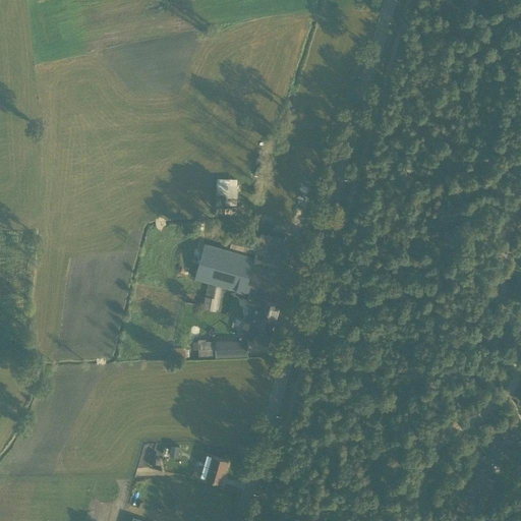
[(229,183),(229,177),(216,177),(217,196),(237,195),(236,183),(229,183)]
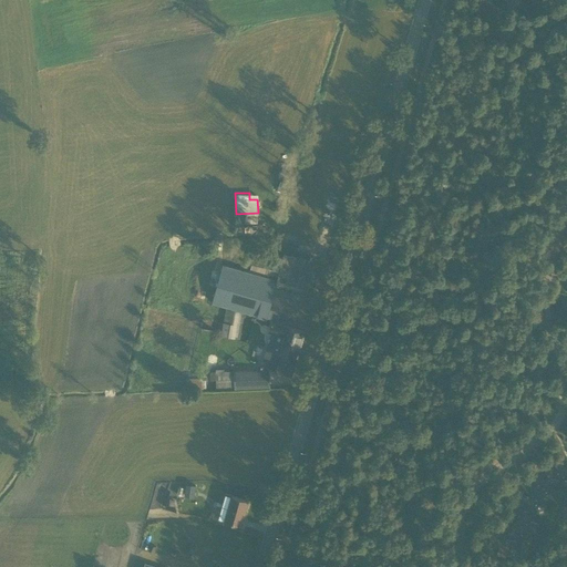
[(318,260),(285,253),(284,257),(255,249),(249,268),(248,272),(220,266),(210,303),(225,307),(245,312),(276,320),(278,311),(269,308),(275,287),(308,296),(318,260)]
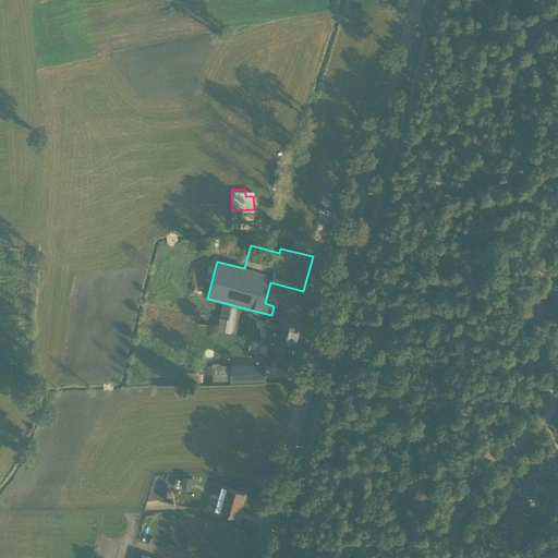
[(235,335),(241,307),(221,302),(216,331),(235,335)]
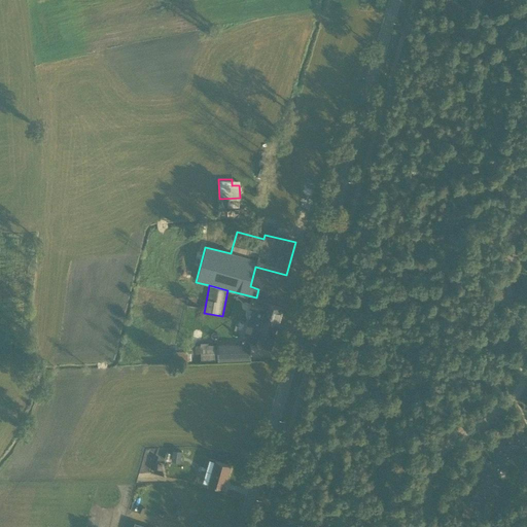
[(259,311),(255,325),(276,331),(283,308),(252,299),(249,308),(259,311)]
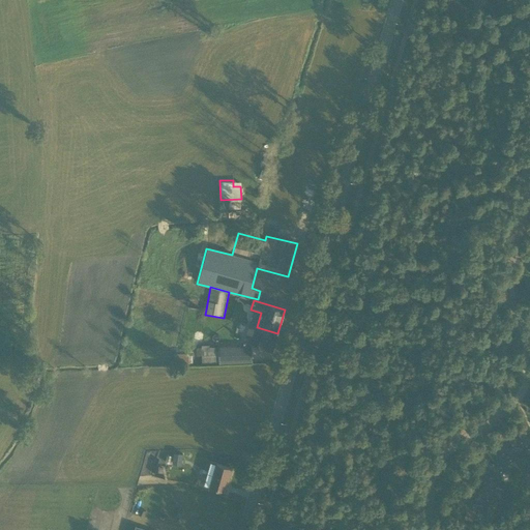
[(272,350),(277,333),(257,327),(247,325),(242,342),(272,350)]
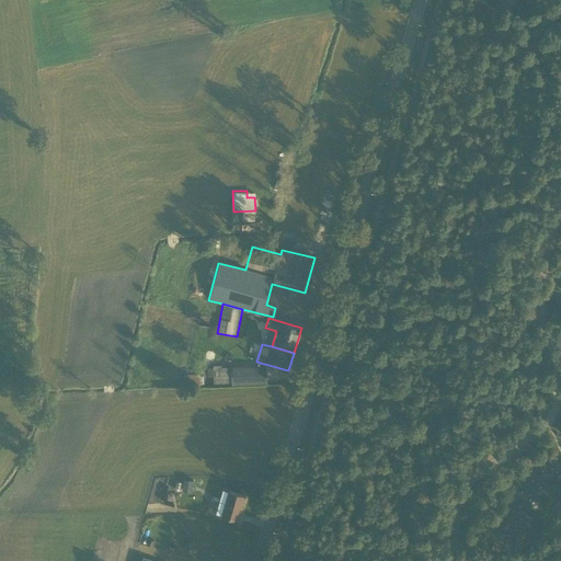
[(267,384),(266,365),(221,367),(221,365),(213,365),(213,368),(207,368),(208,376),(214,376),(214,386),(232,385),(267,384)]
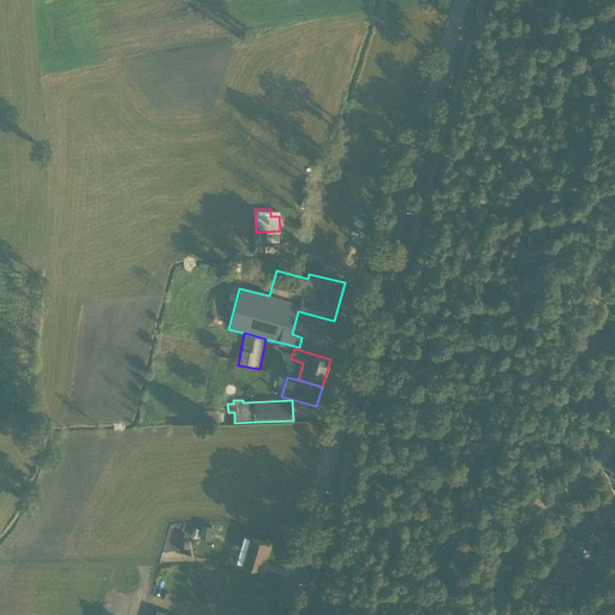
[(222,410),(207,411),(207,423),(224,422),(222,410)]
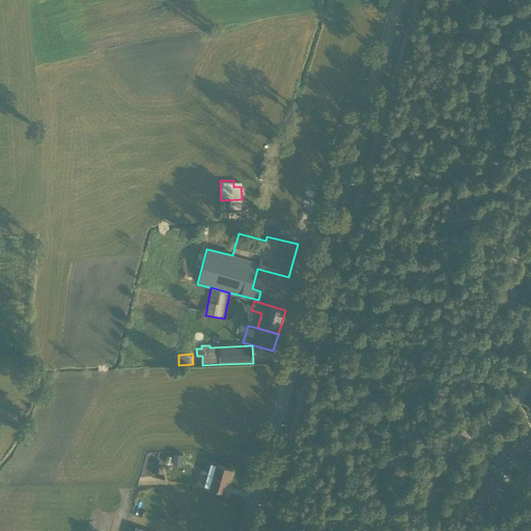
[(184,455),(176,454),(174,464),(183,465),(184,455)]
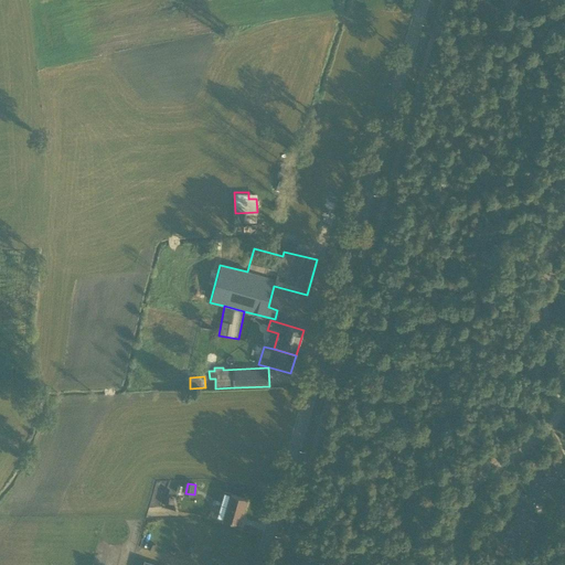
[(247,499),(225,492),(217,518),(223,519),(241,524),(247,499)]
